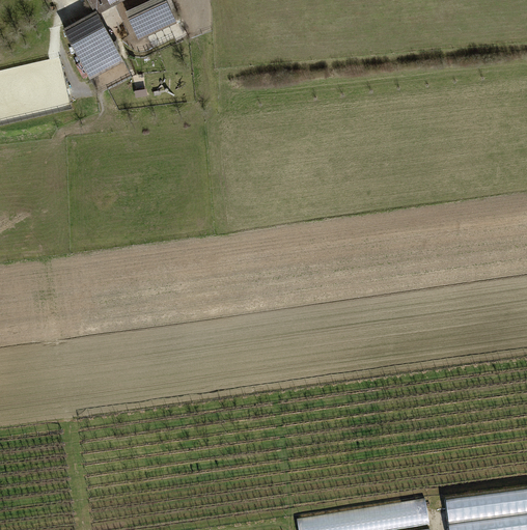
[(88,0),(95,11),(115,0),(88,0)]
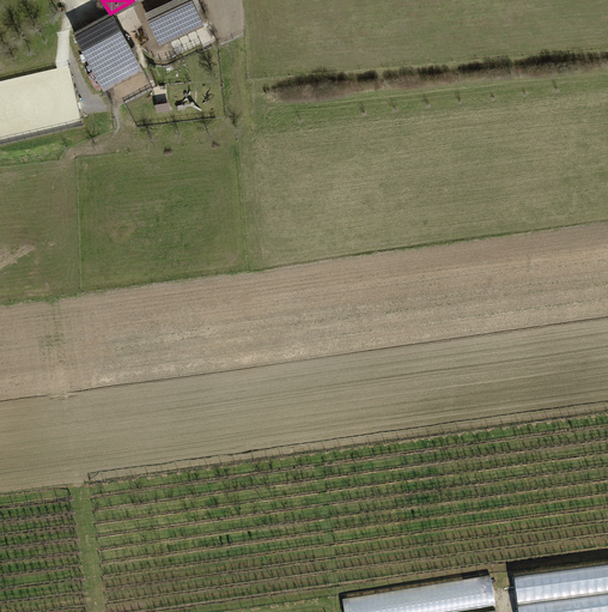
[(171,0),(144,14),(158,44),(201,23),(189,0),(171,0)]
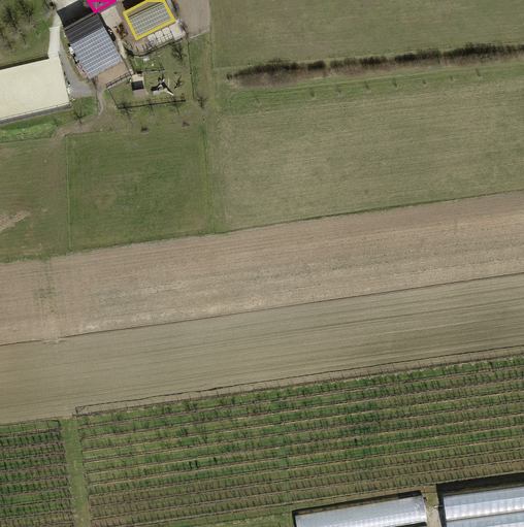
[(120,62),(94,11),(63,28),(89,77),(120,62)]
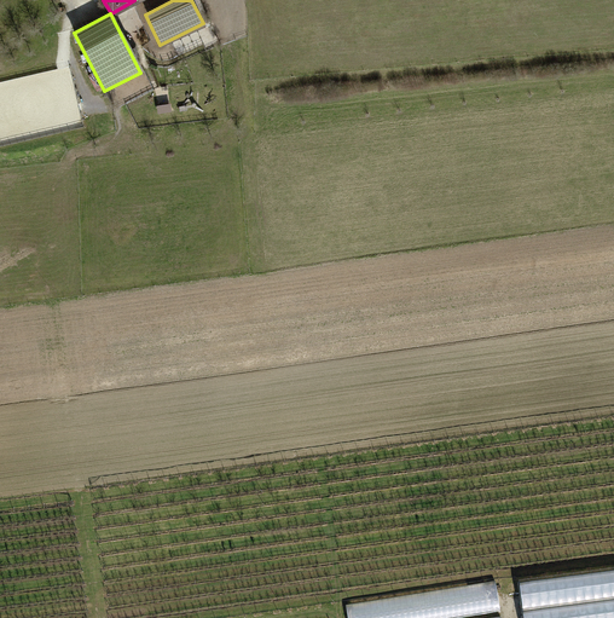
[(522,617),(613,617),(613,570),(519,581),(522,617)]
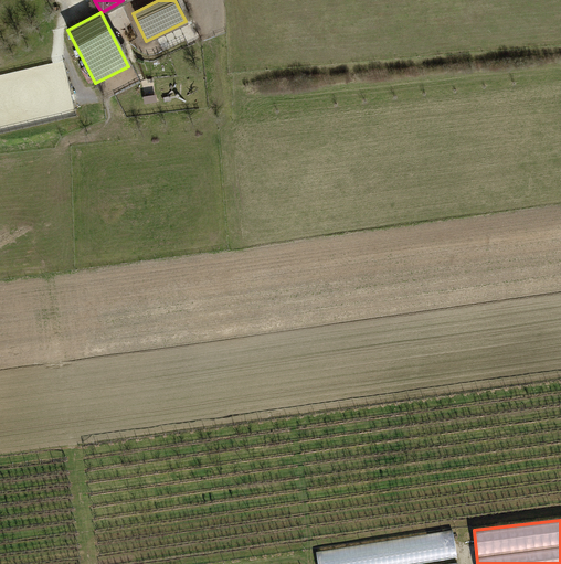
[(315,550),(316,563),(410,563),(456,557),(453,531),(315,550)]
